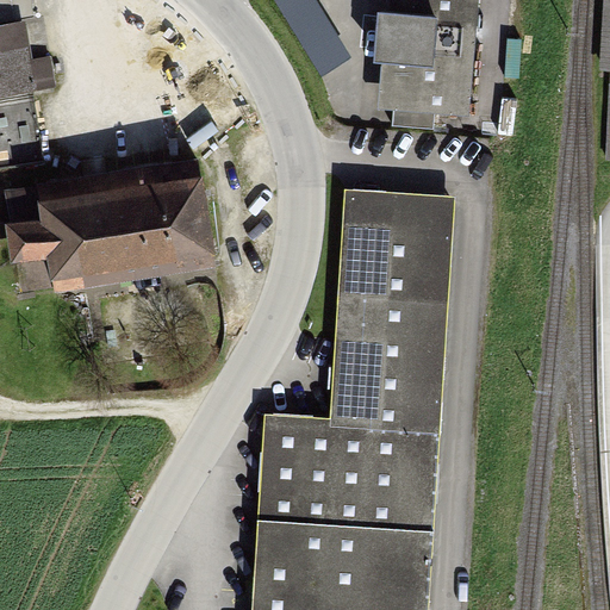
[(318,0),(274,0),(321,76),(353,56),(318,0)]
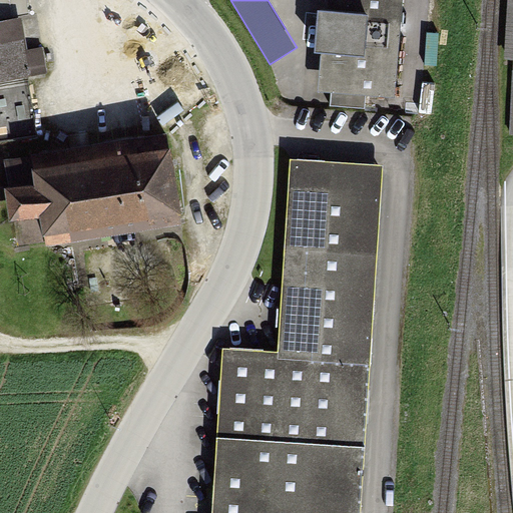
[(401,0),(324,0),(324,12),(318,12),(314,53),(321,53),(317,91),(331,93),(330,106),(365,109),(367,92),(392,95),(401,0)]
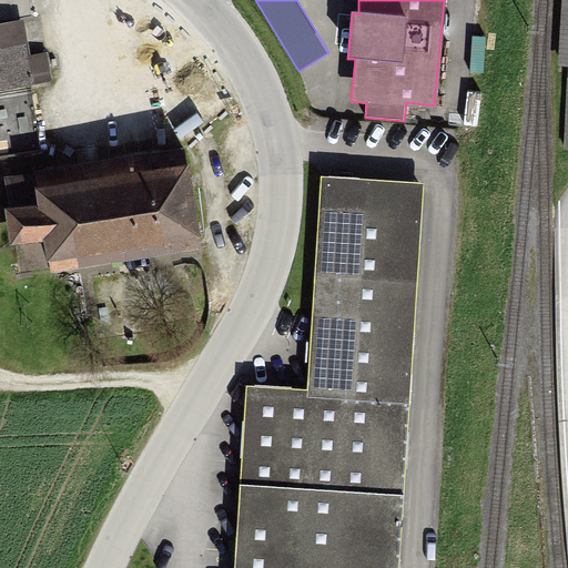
[(0,89),(52,82),(48,51),(30,54),(24,19),(0,22),(0,89)]
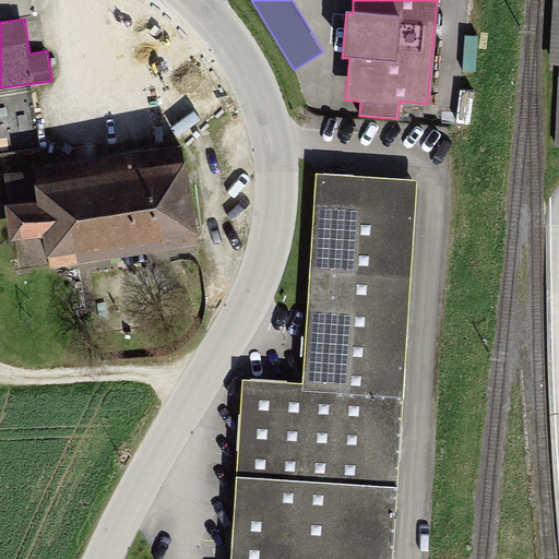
[(180,147),(0,171),(0,206),(8,269),(193,244),(180,147)]
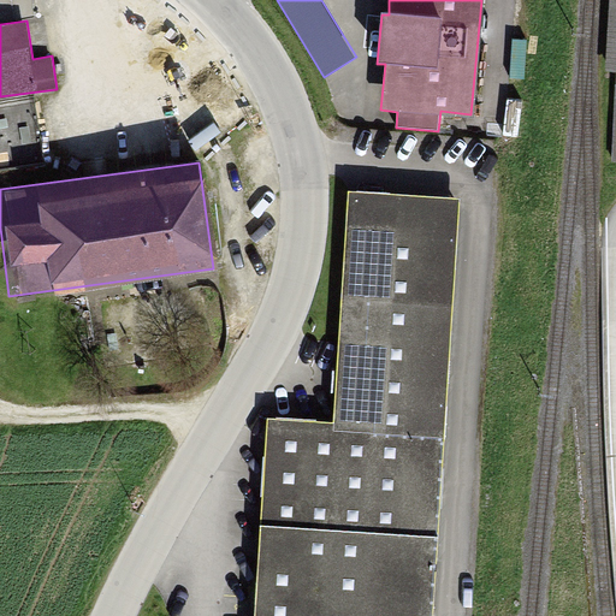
[(427,615),(452,197),(347,191),(332,419),(265,414),(252,615),(427,615)]
